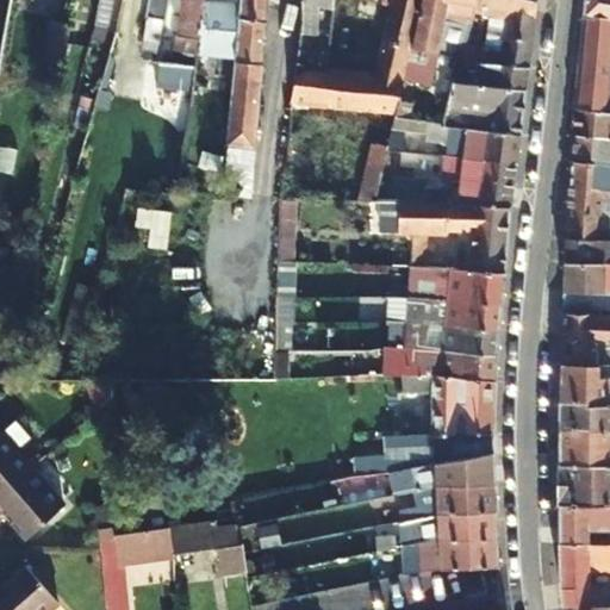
[(95,0),(92,24),(106,26),(112,0),(95,0)]
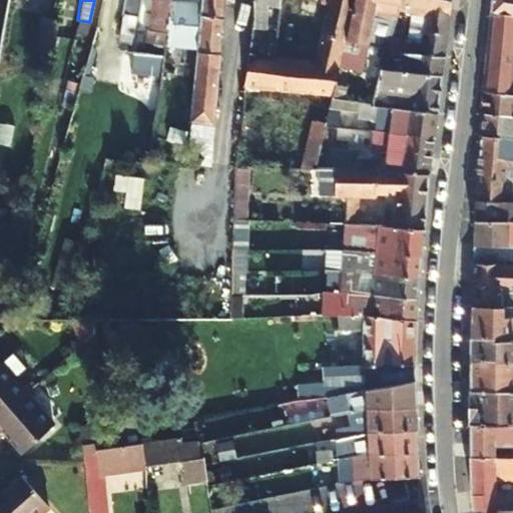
[(122,0),(120,17),(122,17),(119,37),(125,37),(131,38),(135,18),(138,19),(140,0),(122,0)]
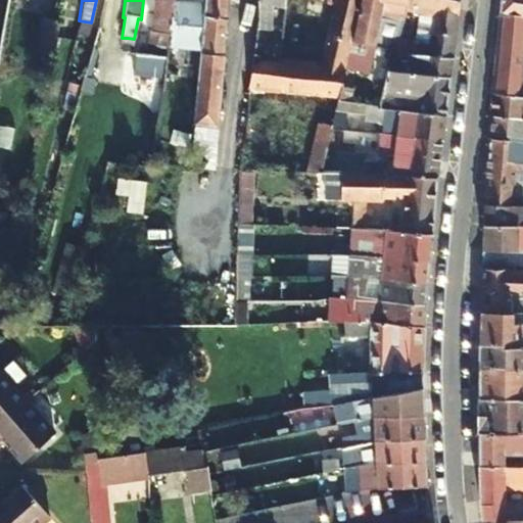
[(153,0),(146,53),(164,56),(165,49),(174,0),(153,0)]
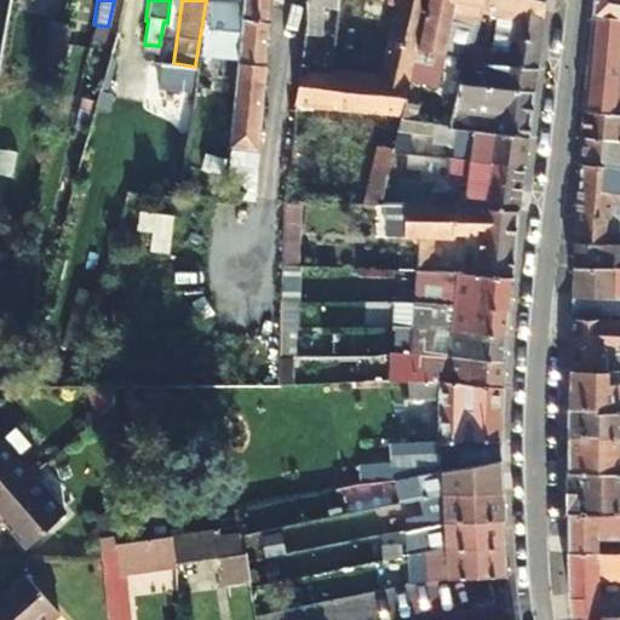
[(206,0),(196,58),(236,63),(241,0),(206,0)]
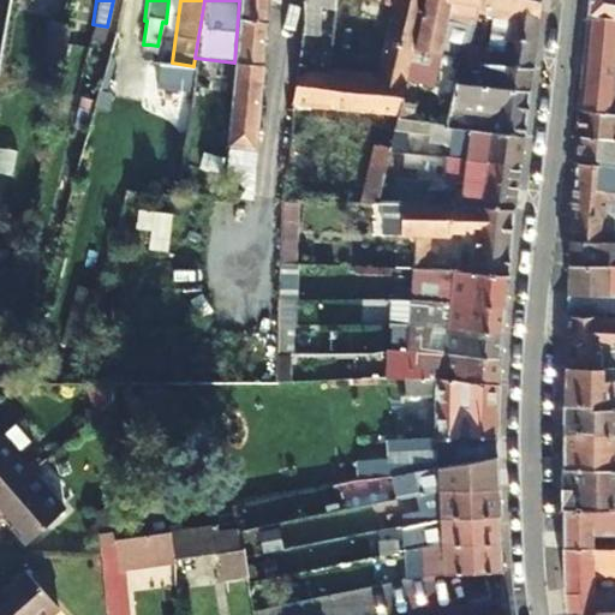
[(226,151),(256,154),(268,0),(239,0),(234,63),(226,151)]
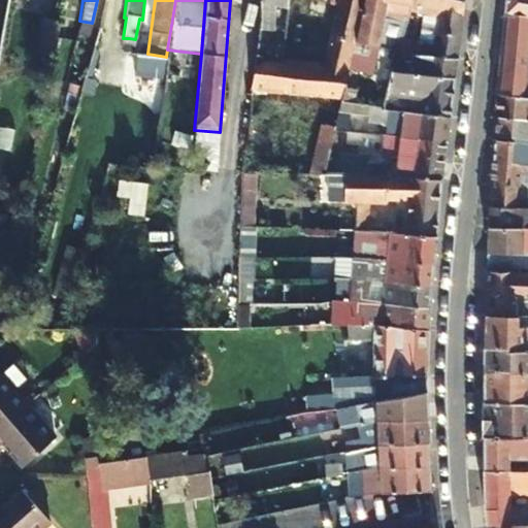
[(324,0),(325,3),(332,3),(319,63),(281,59),(281,62),(256,59),(253,59),(250,88),(326,97),(320,124),(332,127),(337,109),(339,99),(349,54),(360,0),(324,0)]
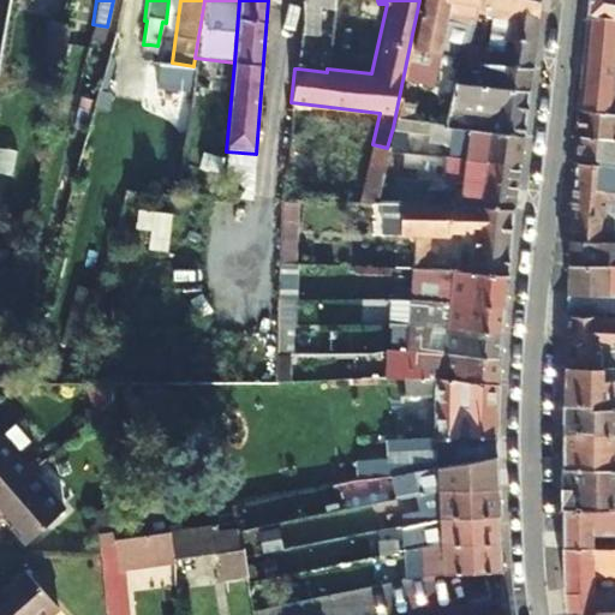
[(334,10),(335,0),(303,0),(300,31),(316,33),(320,9),(334,10)]
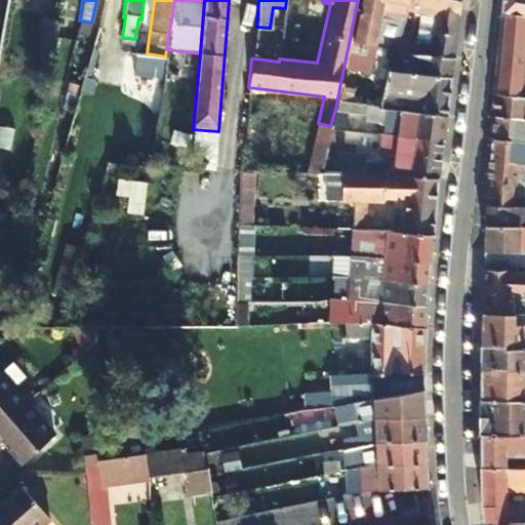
[(358,0),(347,53),(365,56),(372,46),(370,46),(377,13),(402,18),(405,10),(406,0),(358,0)]
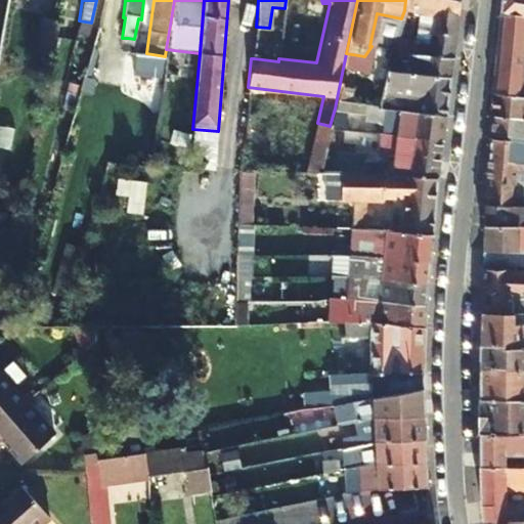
[(405,0),(404,10),(421,14),(418,38),(395,37),(389,53),(422,55),(449,56),(452,56),(459,0),(405,0)]
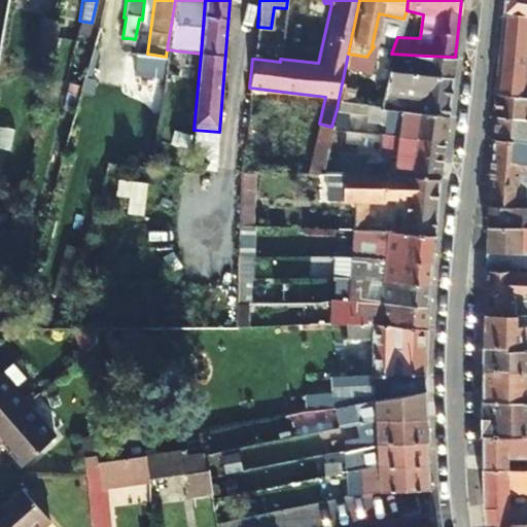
[(493,92),(526,96),(526,0),(502,0),(493,88),(493,92)]
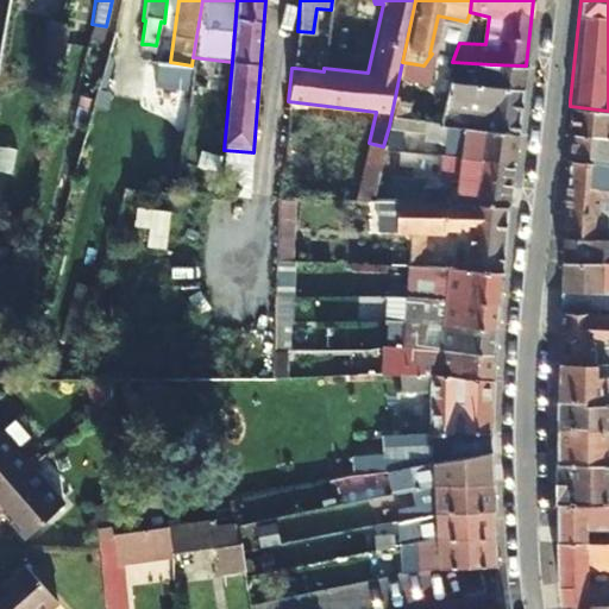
[(60,52),(67,24),(51,20),(44,49),(60,52)]
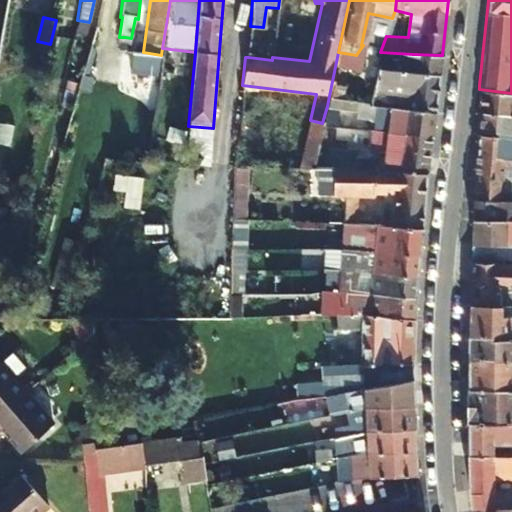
[(247,43),(245,57),(248,57),(272,60),(272,57),(274,46),(247,43)]
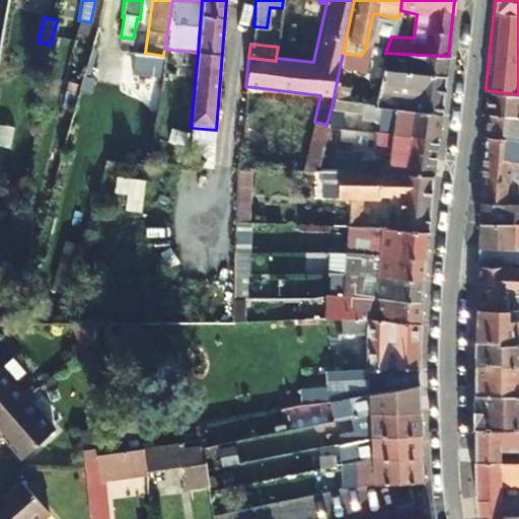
[(90,47),(61,150),(74,154),(56,222),(70,226),(87,231),(107,162),(149,165),(163,56),(145,53),(125,50),(124,53),(90,47)]
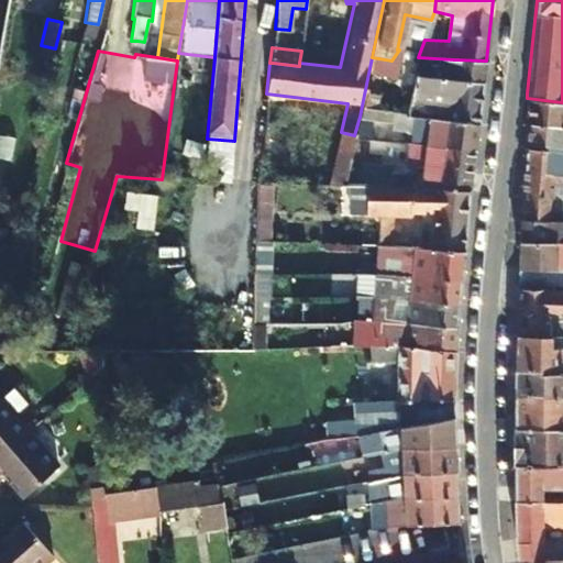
[(483,61),(453,59),(452,78),(481,83),(484,83),(486,61),(483,61)]
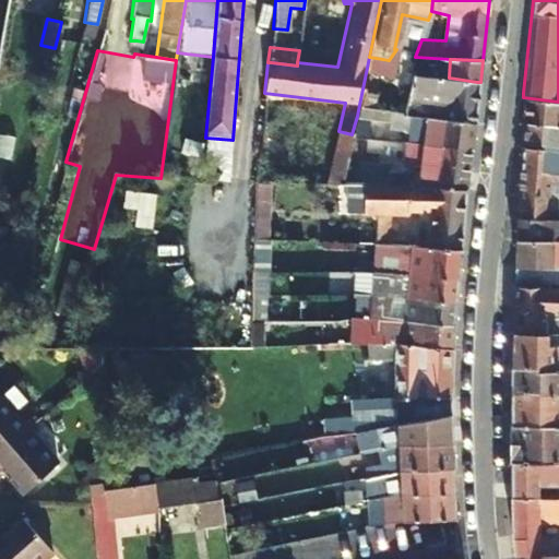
[(477,82),(449,78),(414,74),(411,73),(405,98),(435,103),(432,119),(472,123),(475,123),(480,82),(477,82)]
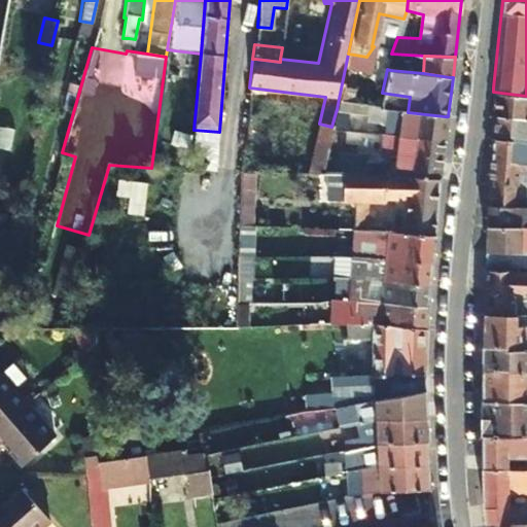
[(492,115),(526,118),(526,96),(493,92),(492,115)]
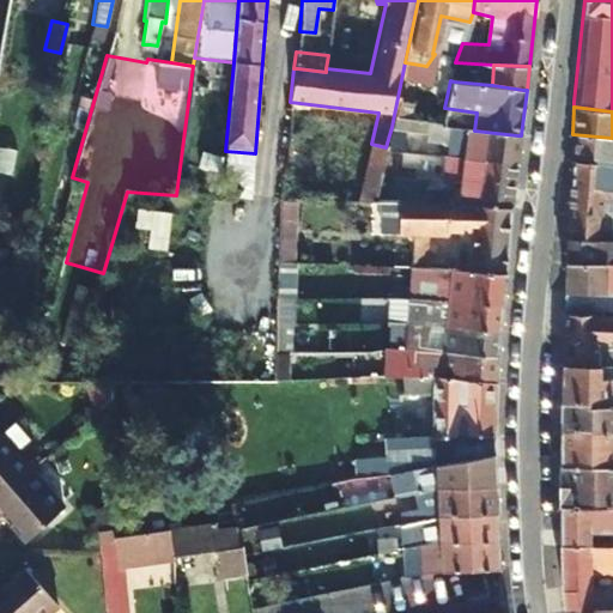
[(394,115),(392,127),(423,135),(423,139),(437,141),(442,127),(441,126),(398,115),(394,115)]
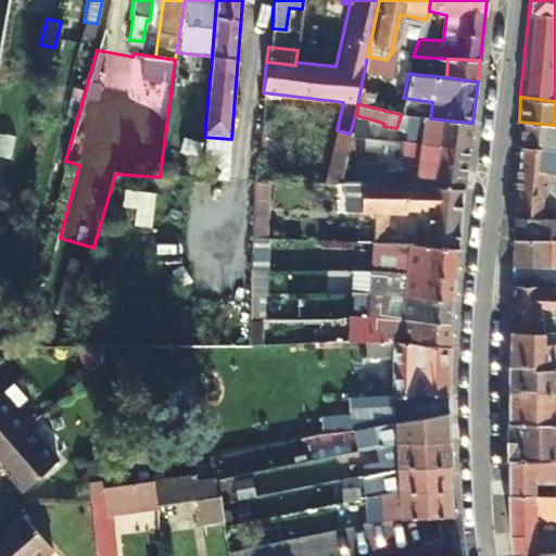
[(469,147),(472,123),(469,123),(430,118),(422,117),(420,142),(466,147),(469,147)]
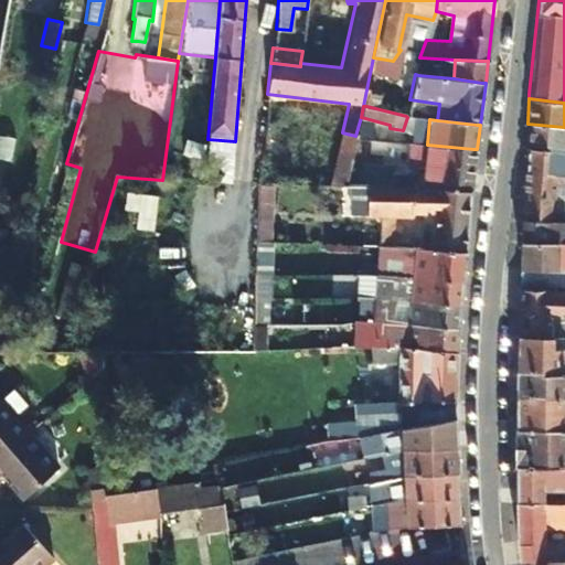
[(564,127),(528,124),(528,128),(525,149),(564,153),(564,127)]
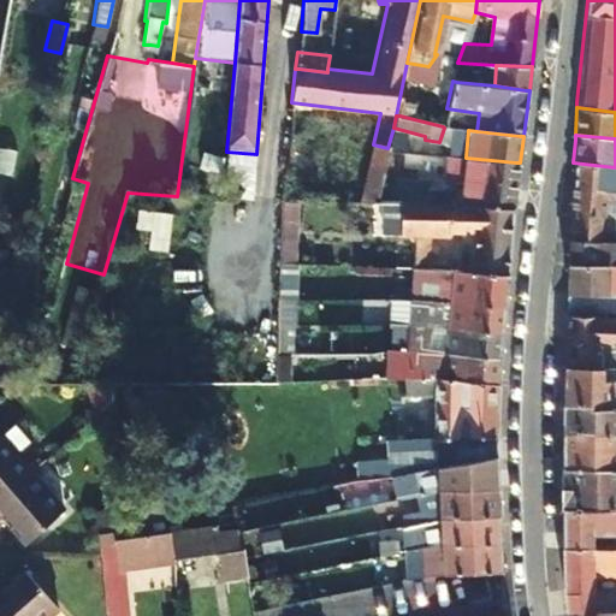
[(391,148),(388,148),(373,144),(366,169),(368,170),(395,177),(401,152),(391,148)]
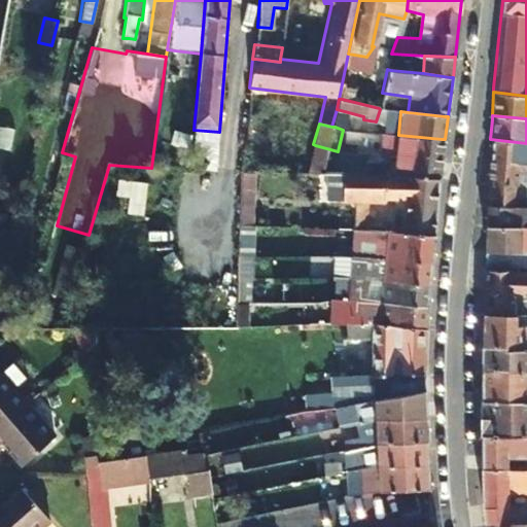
[(442,139),(398,135),(396,157),(438,163),(442,163),(445,139),(442,139)]
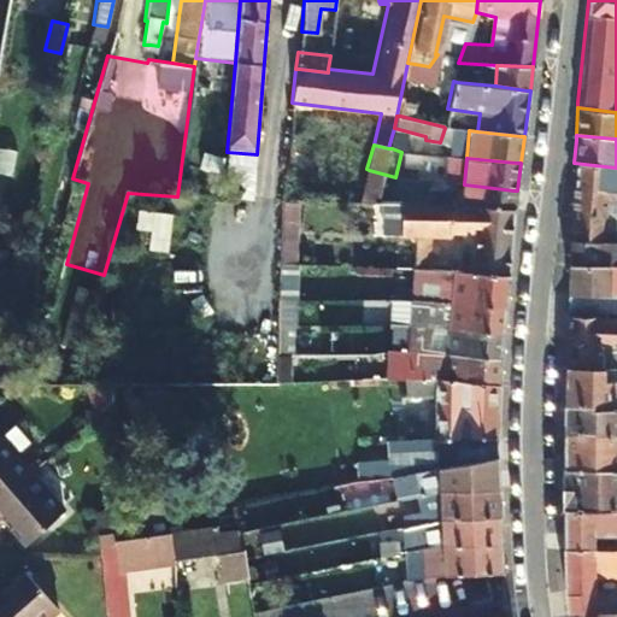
[(616,168),(574,163),(573,191),(616,195),(616,168)]
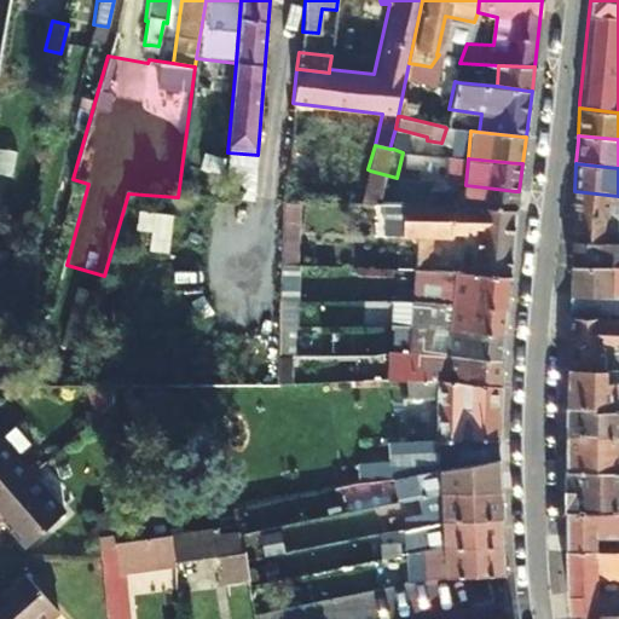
[(358,202),(389,203),(397,178),(370,171),(368,169),(359,198),(358,202)]
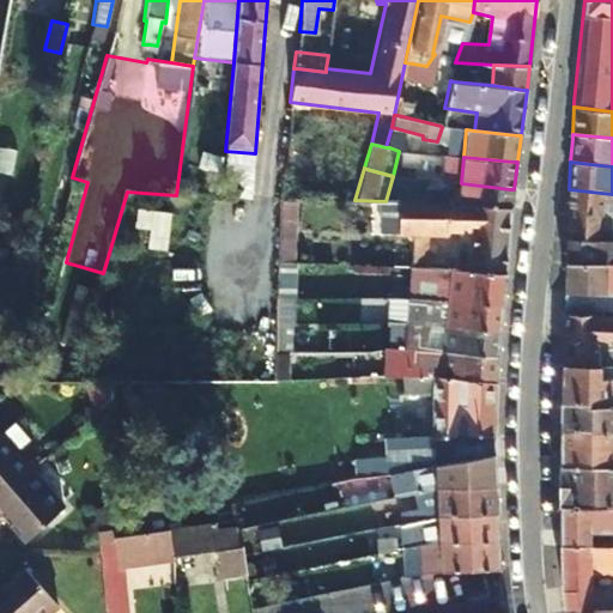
[(252,192),(252,169),(229,170),(230,193),(252,192)]
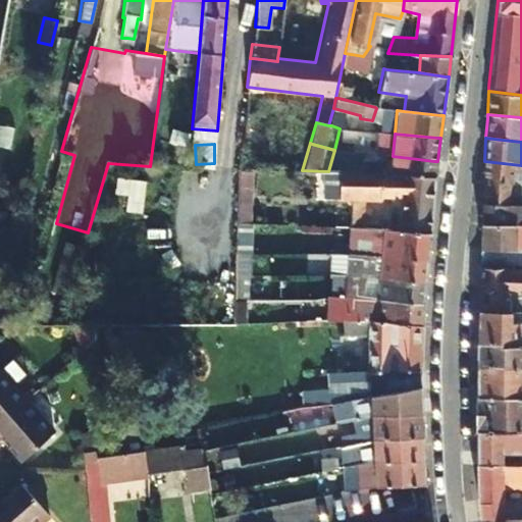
[(393,156),(390,173),(403,174),(432,176),(435,177),(437,161),(434,161),(393,156)]
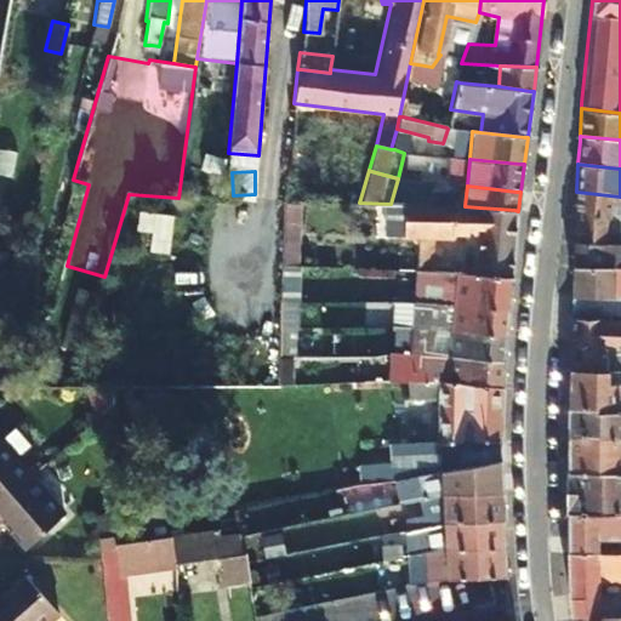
[(429,204),(454,205),(455,191),(429,189),(429,204)]
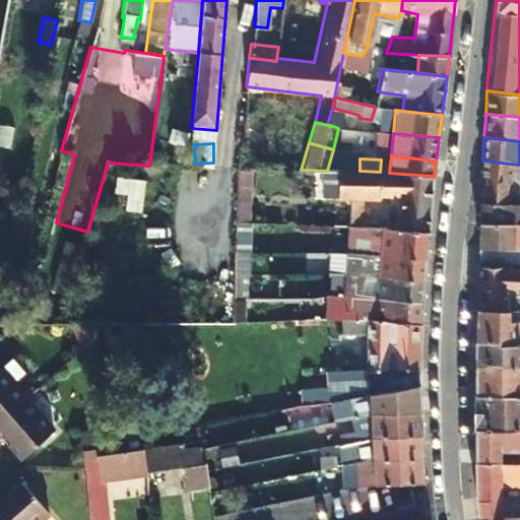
[(519,165),(482,160),(480,203),(519,204),(519,165)]
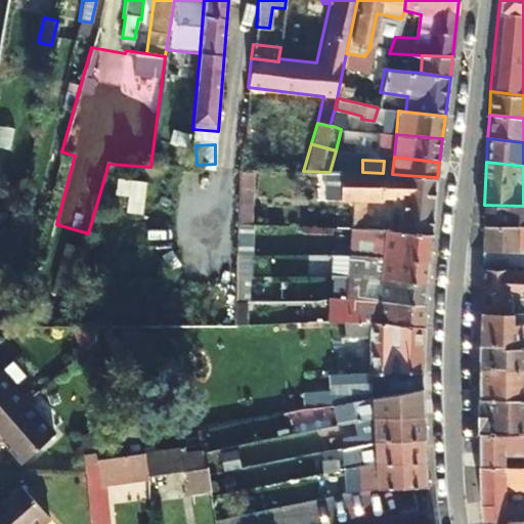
[(253,169),(239,168),(237,250),(251,251),(253,169)]
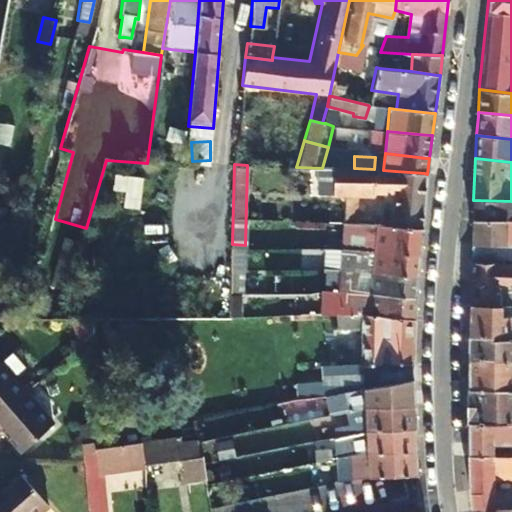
[(342,221),(353,222),(355,196),(370,197),(370,192),(386,193),(386,200),(393,201),(391,226),(419,230),(422,230),(427,174),(424,173),(395,171),(383,170),(374,169),(354,168),(333,168),(330,216),(341,216),(342,221)]
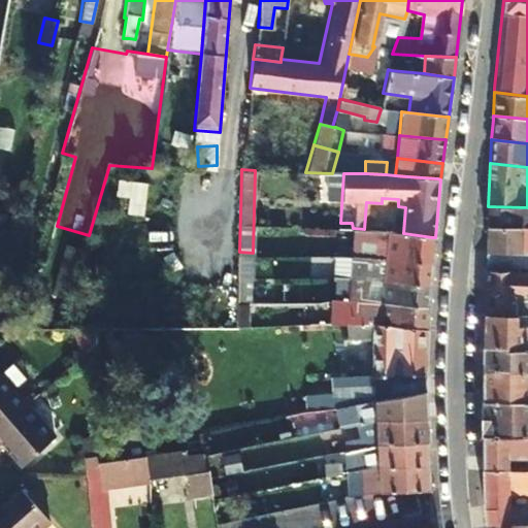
[(490,227),(527,227),(527,222),(527,221),(527,207),(488,206),(488,211),(487,227),(490,227)]
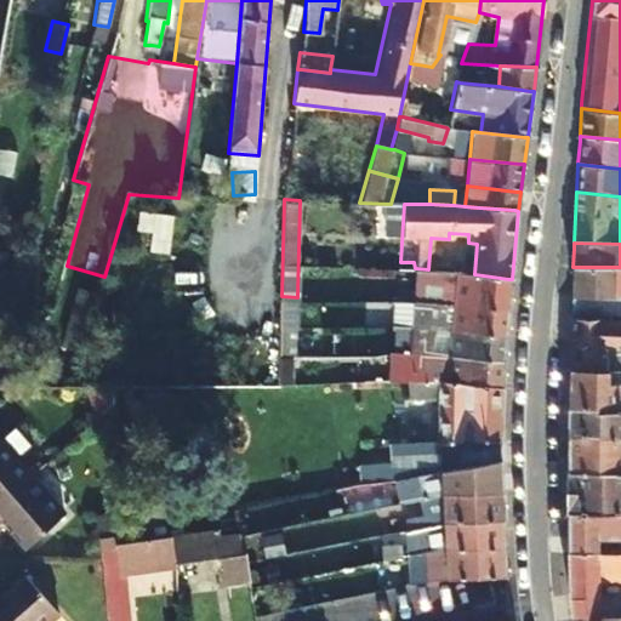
[(508,279),(474,274),(428,269),(415,268),(374,267),(374,288),(412,289),(411,302),(426,303),(450,306),(505,313),(508,314),(512,279),(508,279)]
